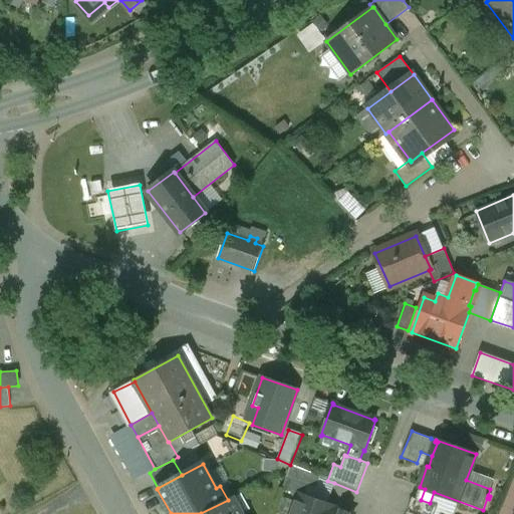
[(320,477),(290,465),(282,489),(299,495),(304,497),(308,488),(315,490),(320,477)]
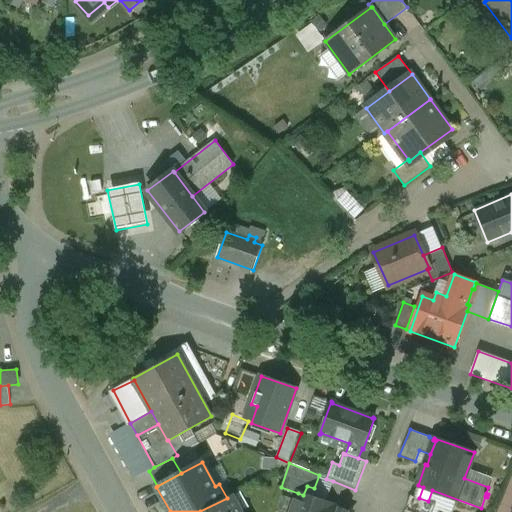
[(326,479),(319,475),(314,488),(307,486),(303,495),(325,503),(333,481),(326,479)]
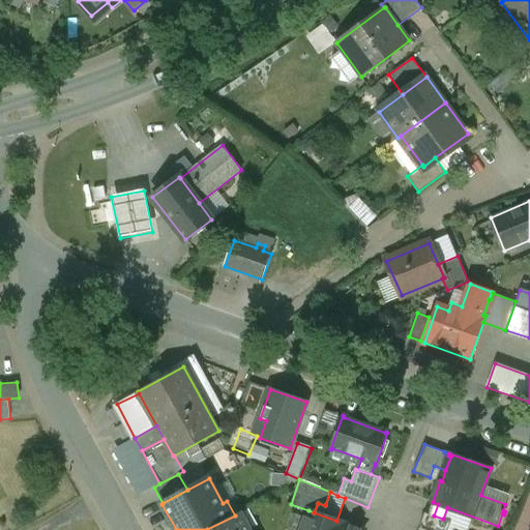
[(314,512),(308,510),(300,529),(342,529),(344,525),(344,523),(336,521),(314,512)]
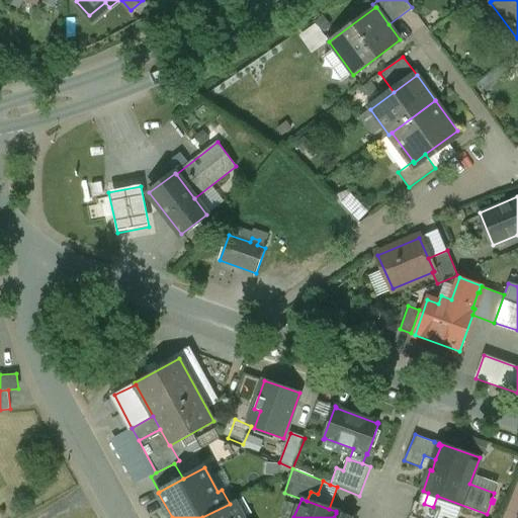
[(230,504),(202,517),(243,517),(234,501),(230,504)]
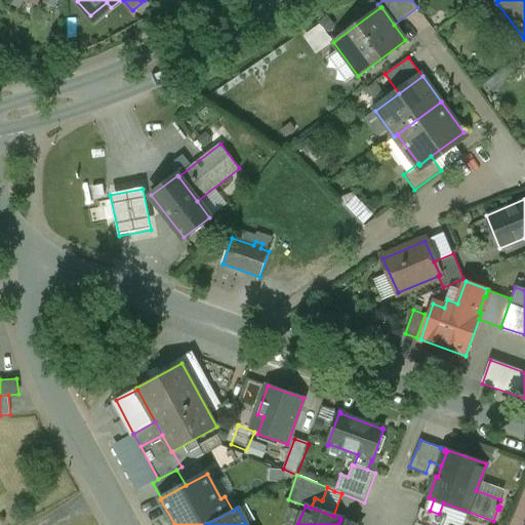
[(430,511),(420,508),(415,522),(421,524),(443,524),(446,517),(430,511)]
